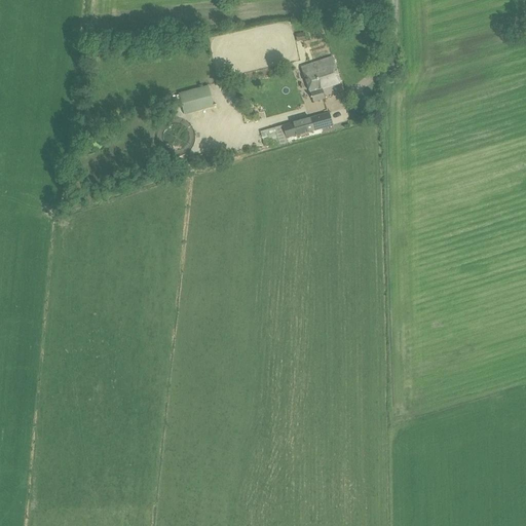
[(304,33),(296,34),(297,41),(305,40),(304,33)]
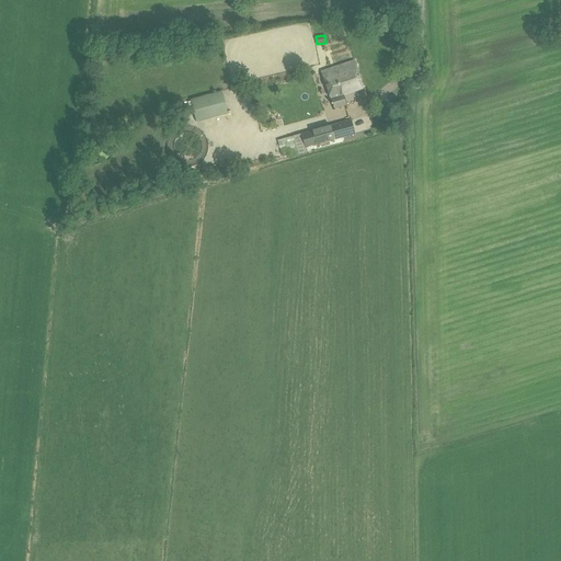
[(363,89),(354,61),(322,71),(330,100),(331,100),(334,109),(346,105),(344,95),(363,89)]
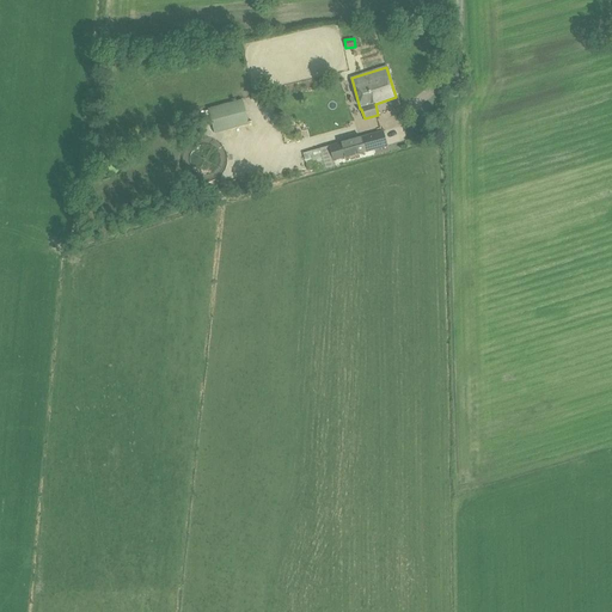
[(214,133),(248,123),(242,101),(208,109),(214,133)]
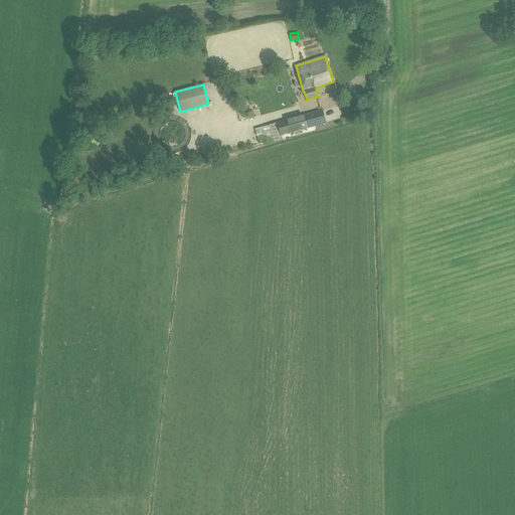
[(280,136),(326,124),(323,110),(277,123),(280,136)]
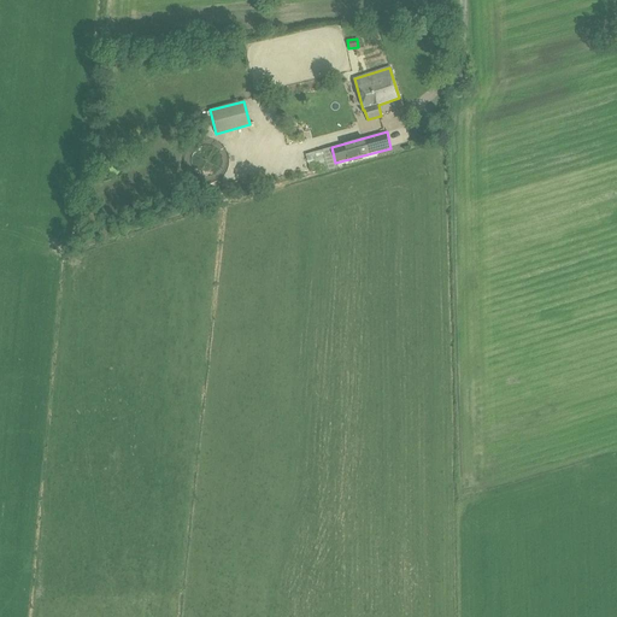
[(331,147),(316,151),(321,169),(321,171),(335,168),(336,168),(335,163),(331,147)]
